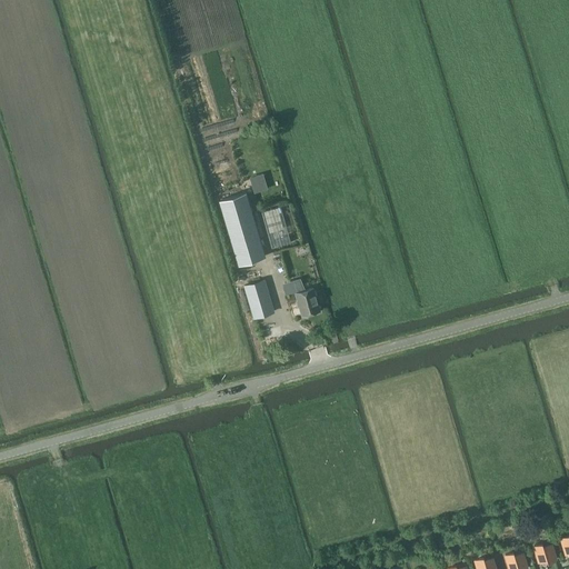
[(256,176),(249,177),(253,193),(260,191),(256,176)]
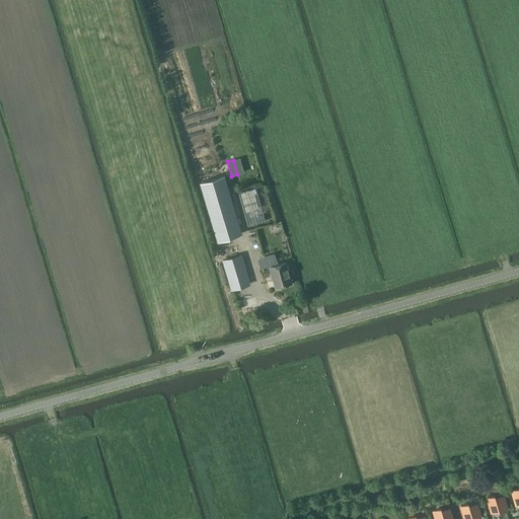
[(241,233),(229,194),(224,175),(201,182),(218,240),(241,233)]
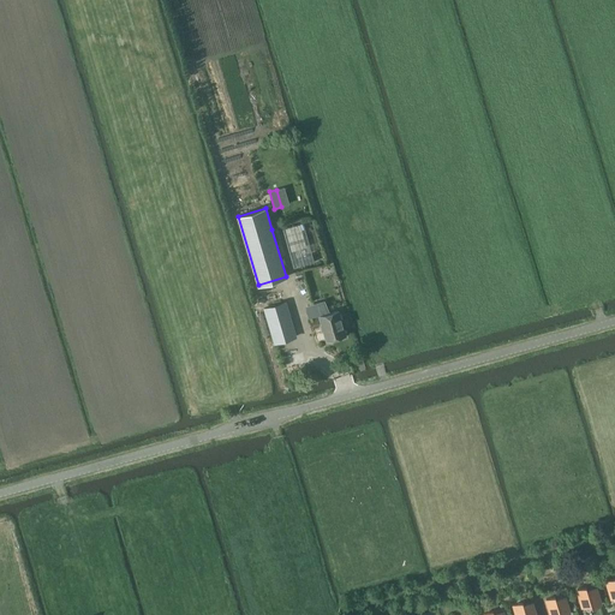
[(300,224),(286,228),(292,251),(306,246),(300,224)]
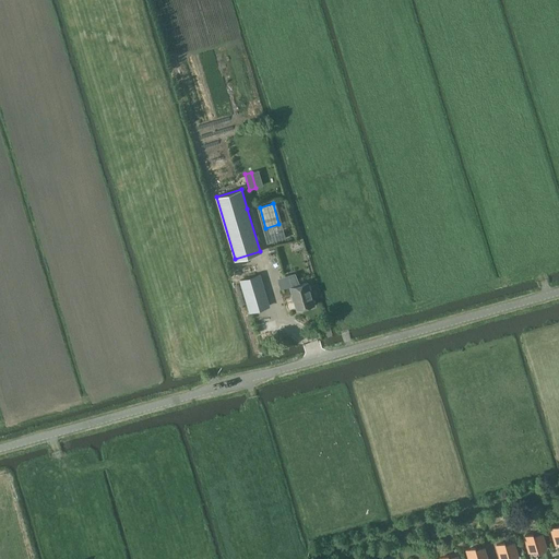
[(283,232),(271,235),(272,241),(285,238),(283,232)]
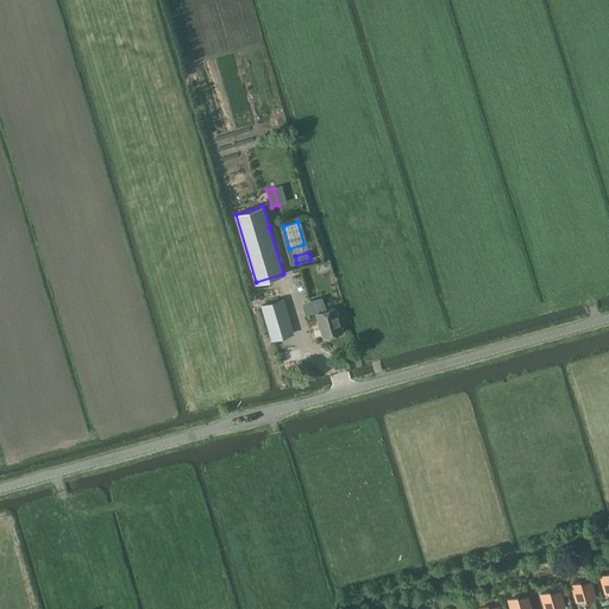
[(319,299),(313,301),(319,322),(320,327),(321,327),(324,337),(341,332),(334,307),(324,311),(319,299)]
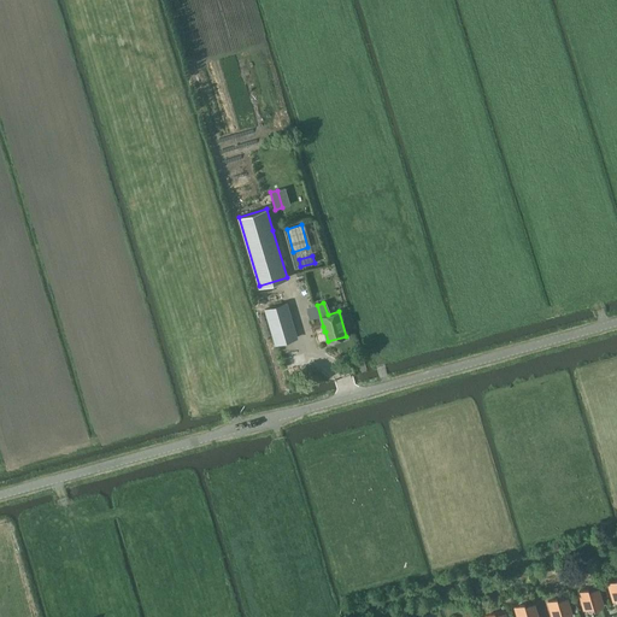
[(272,307),(265,309),(276,344),(297,338),(288,311),(275,315),(272,307)]
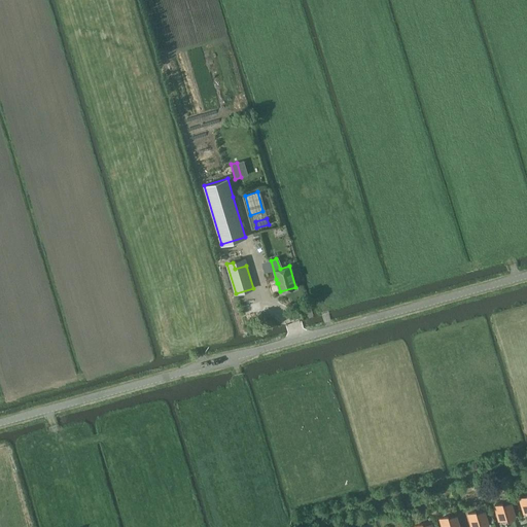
[(502,502),(495,505),(499,520),(506,518),(507,521),(515,518),(510,503),(503,505),(502,502)]
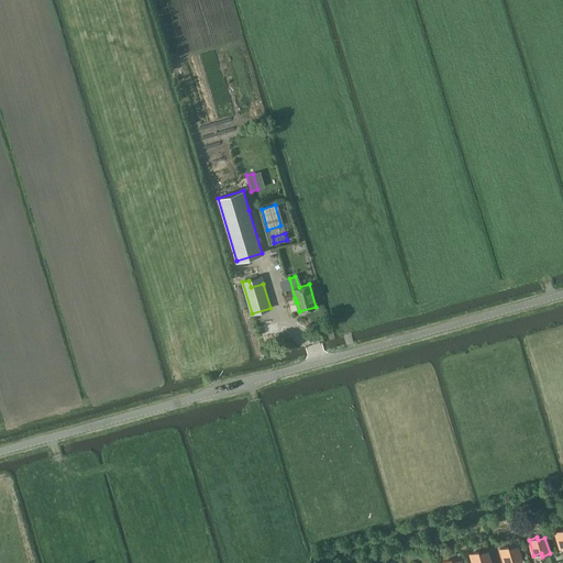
[(508,545),(500,549),(504,562),(508,562),(512,562),(518,562),(521,562),(516,547),(509,549),(508,545)]
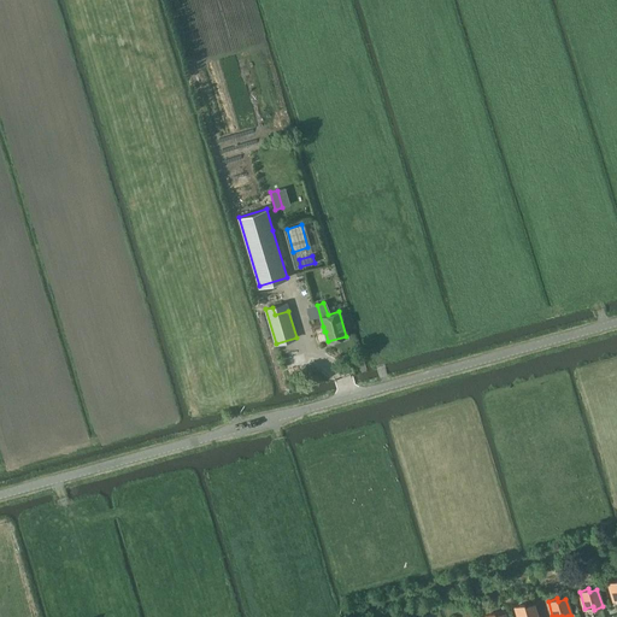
[(524,604),(515,606),(518,616),(536,616),(533,605),(526,607),(524,604)]
